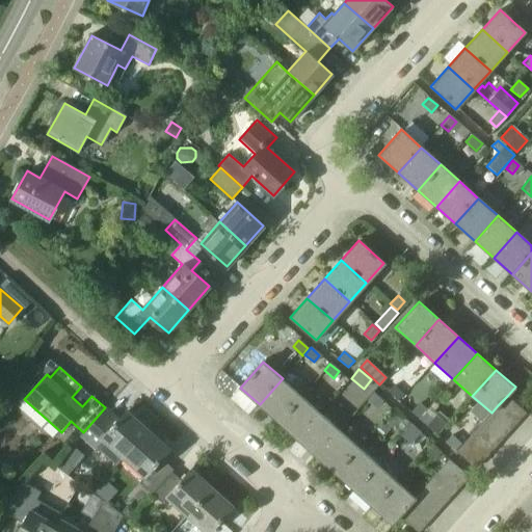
[(278,422),(301,396),(283,378),(260,404),(278,422)]
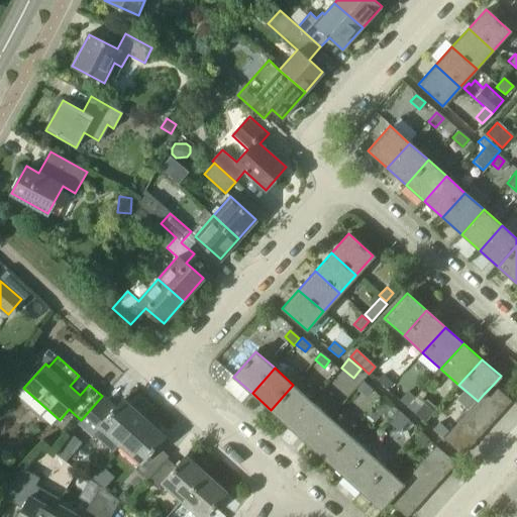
[(394,384),(383,375),(378,381),(388,391),(394,384)]
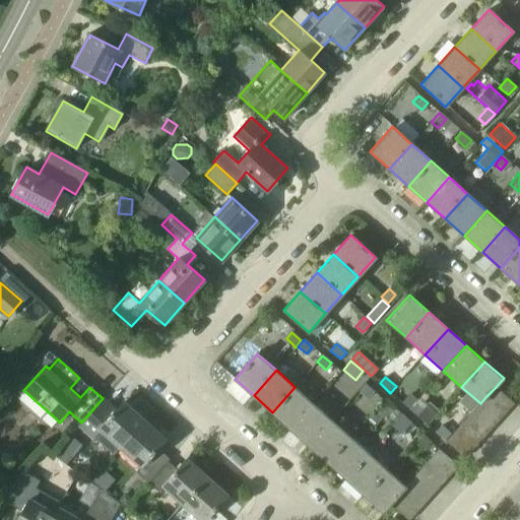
[(365,384),(360,390),(369,397),(374,392),(365,384)]
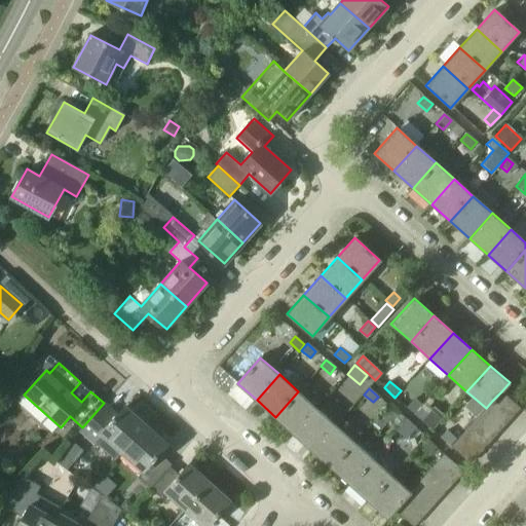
[(294,434),(317,408),(298,391),(275,417),(294,434)]
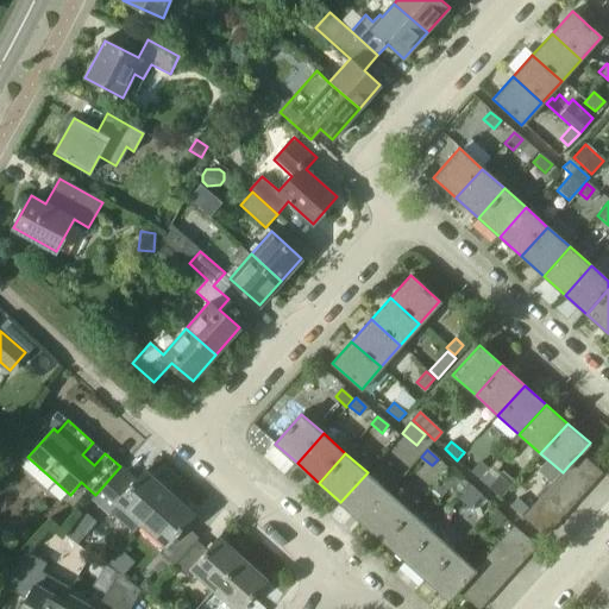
[(601,472),(581,453),(570,464),(591,483),(601,472)]
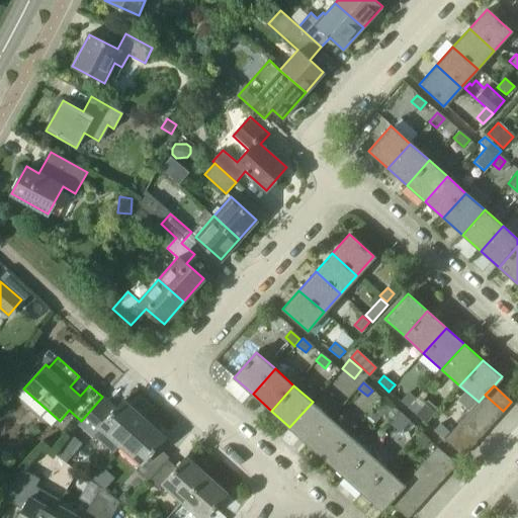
[(409,393),(401,402),(407,407),(415,398),(409,393)]
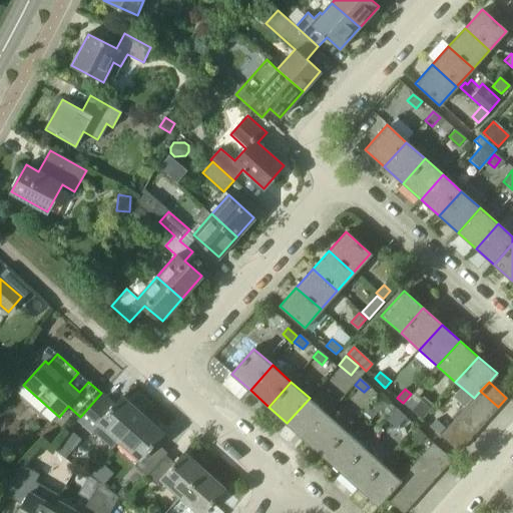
[(498,407),(480,391),(474,398),(472,400),(490,416),(498,407)]
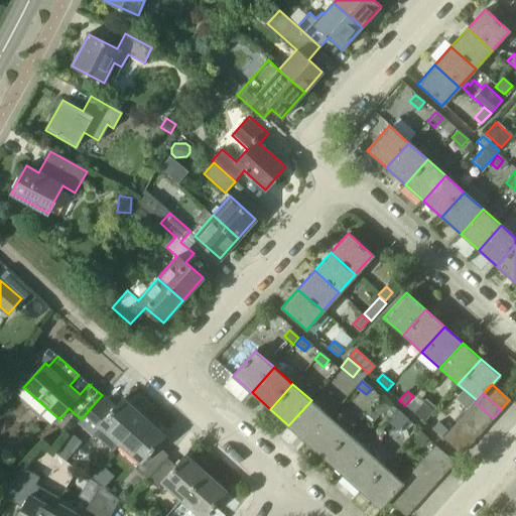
[(102,395),(81,419),(94,430),(92,432),(112,450),(119,442),(120,442),(143,416),(122,397),(114,406),(102,395)]
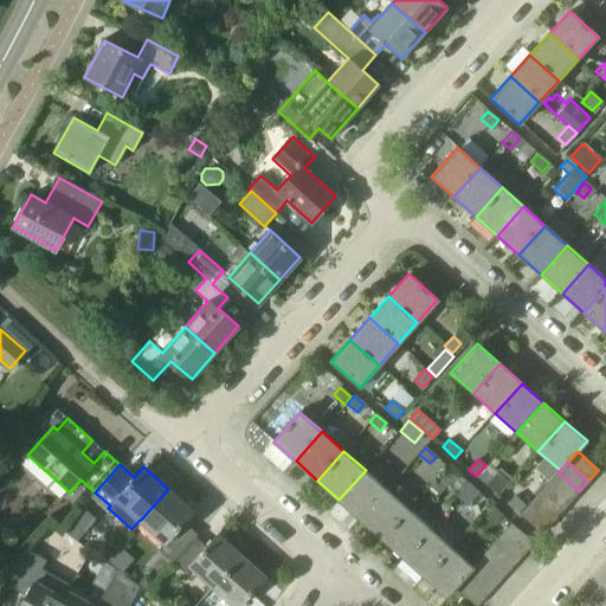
[(485,469),(477,477),(497,495),(513,478),(500,466),(492,475),(485,469)]
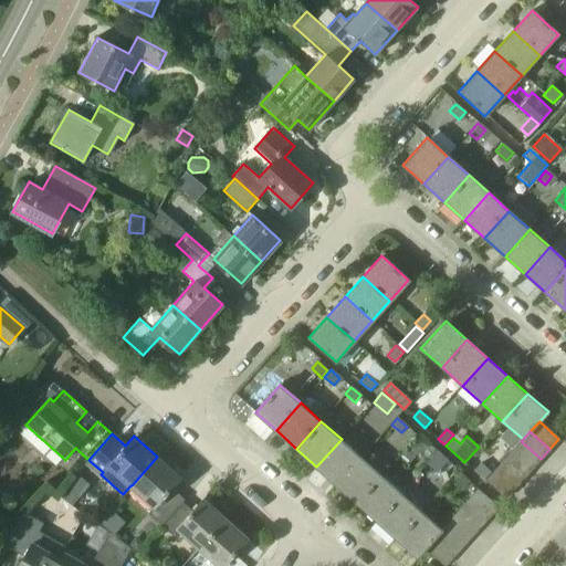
[(437,452),(430,446),(428,448),(417,438),(400,457),(408,463),(416,454),(427,463),(437,452)]
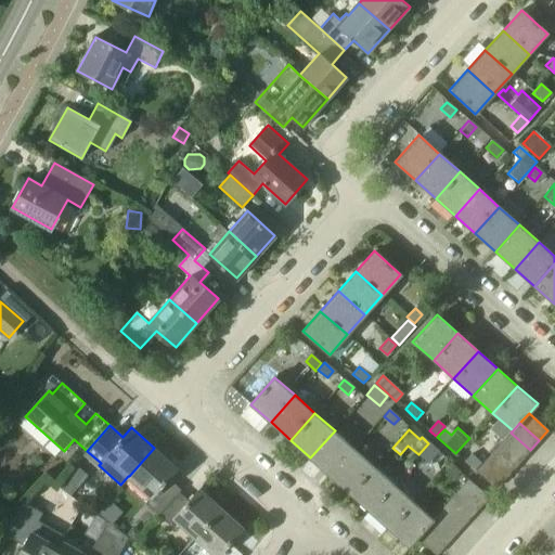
[(330,476),(355,449),(335,430),(310,457),(330,476)]
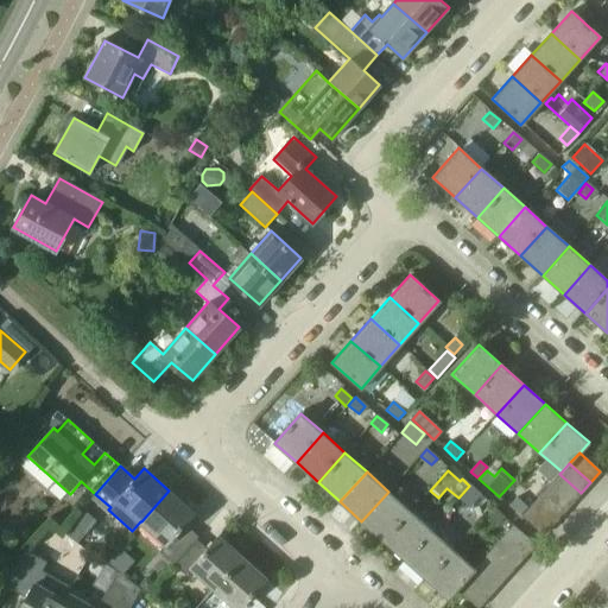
[(581,493),(559,474),(551,485),(571,504),(581,493)]
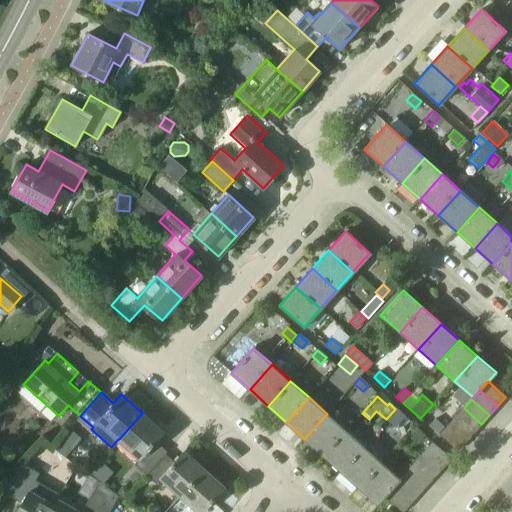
[(481,424),(464,408),(455,417),(473,433),(481,424)]
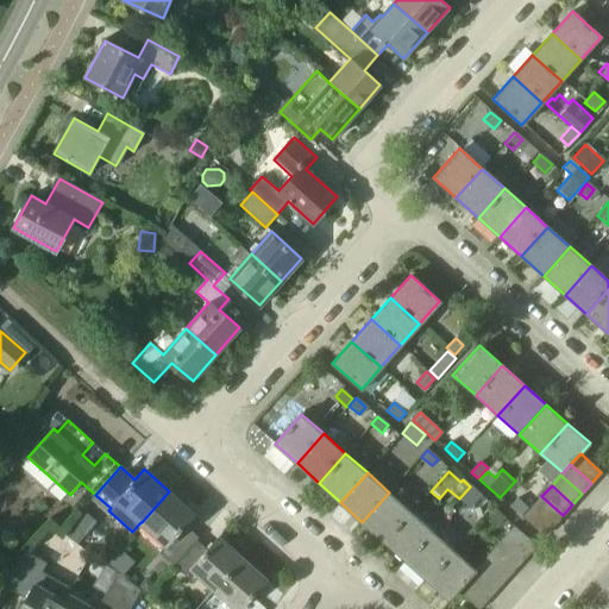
[(199,537),(184,525),(194,514),(169,491),(142,522),(165,545),(159,552),(174,565),(196,540),(199,537)]
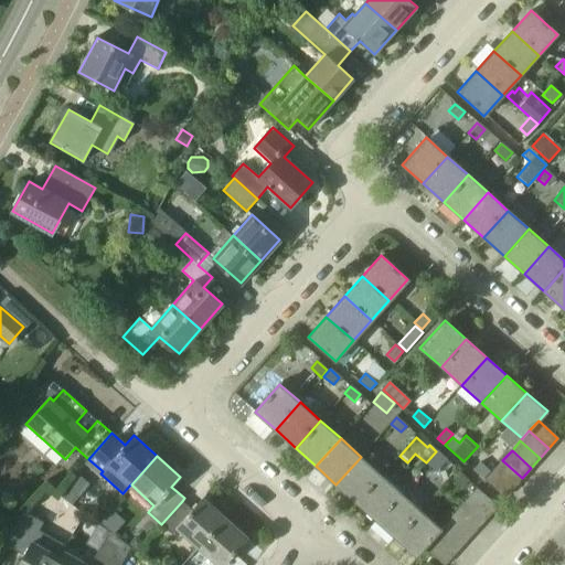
[(356,502),(381,475),(361,457),(336,484),(356,502)]
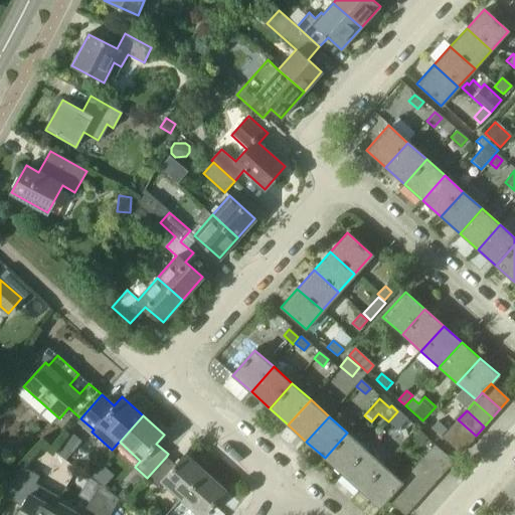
[(476,436),(458,419),(451,427),(469,444),(476,436)]
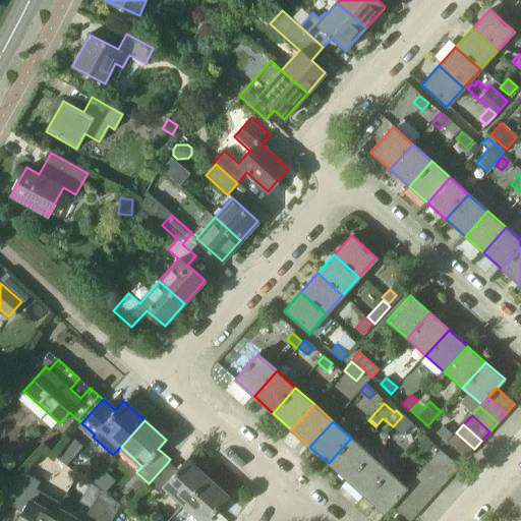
[(441,425),(435,431),(444,440),(450,432),(441,425)]
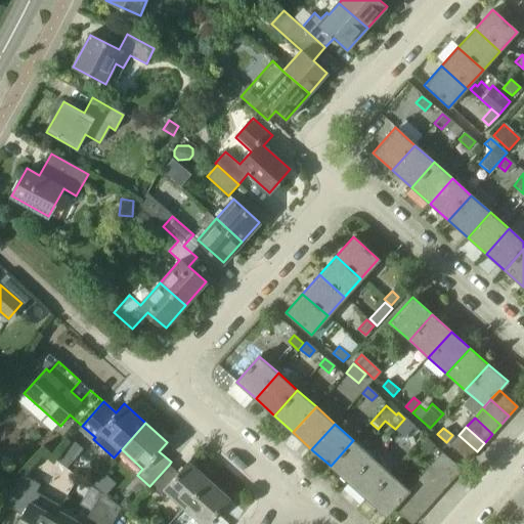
[(477,451),(459,435),(449,445),(468,462),(477,451)]
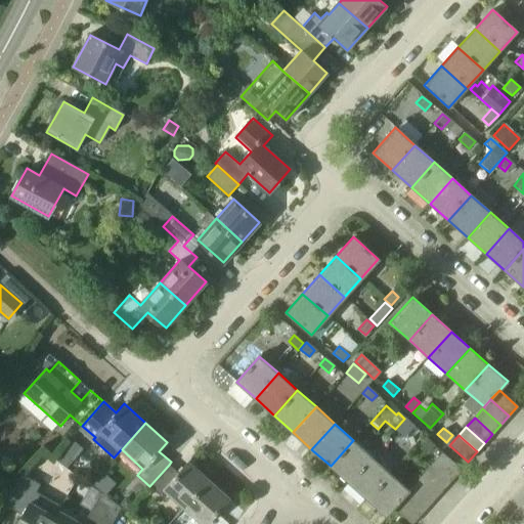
[(435,446),(426,438),(420,444),(429,452),(435,446)]
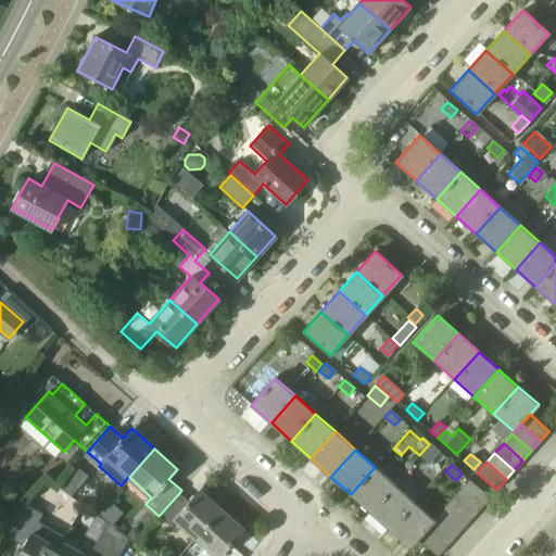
[(370,512),(394,484),(375,467),(351,494),(370,512)]
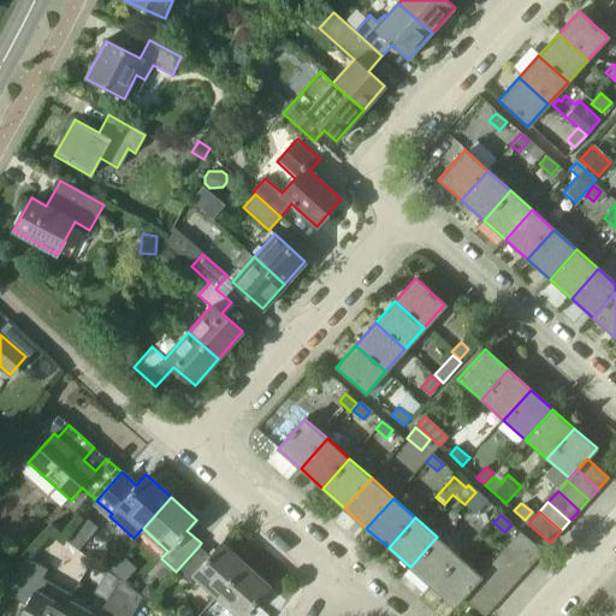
[(542,552),(520,533),(510,544),(532,563),(542,552)]
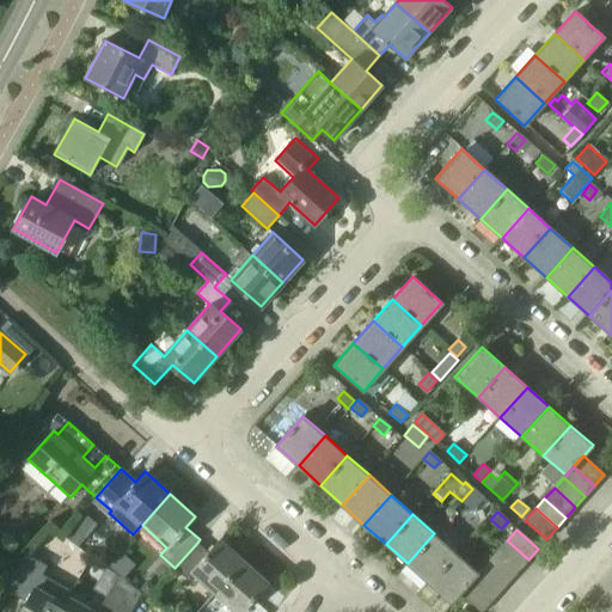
[(429,583),(457,554),(434,533),(408,563),(429,583)]
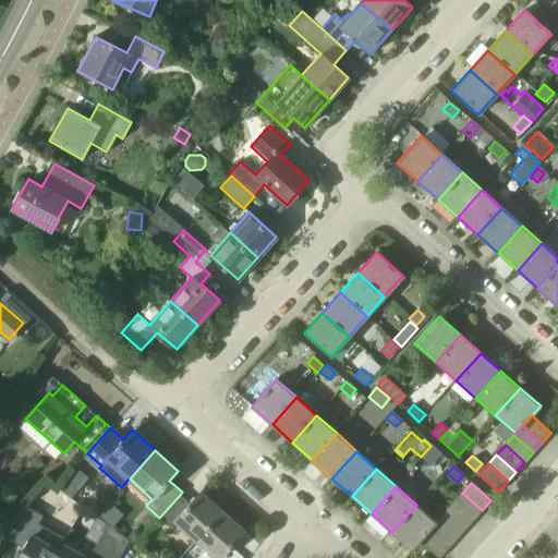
[(196,541),(222,511),(201,492),(190,504),(180,495),(159,518),(170,526),(174,521),(196,541)]
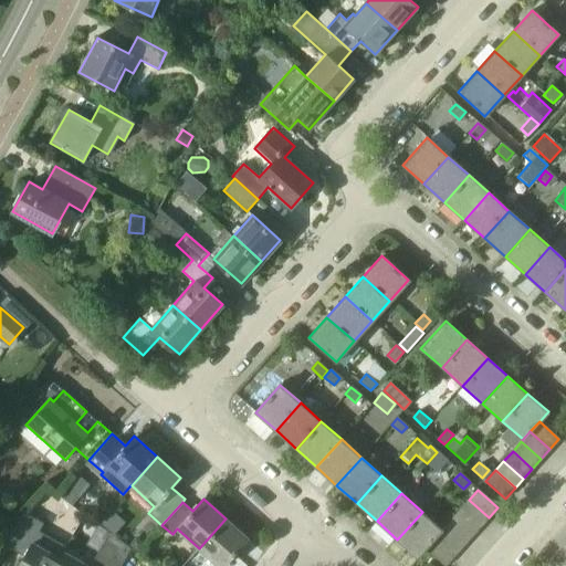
[(489,517),(469,500),(460,510),(480,526),(489,517)]
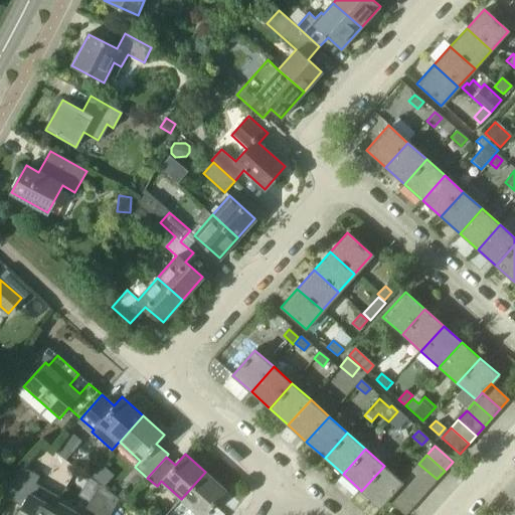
[(437,479),(418,464),(410,472),(428,488),(437,479)]
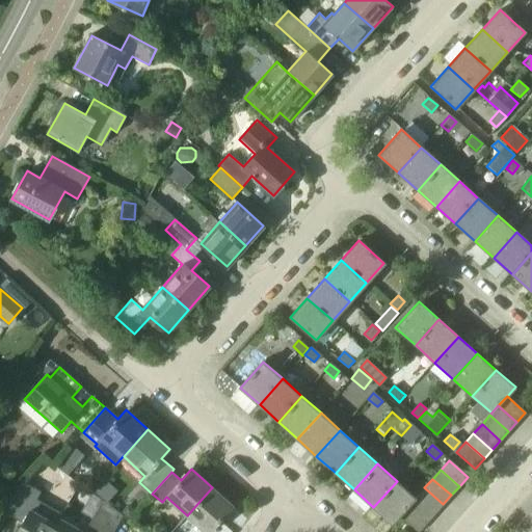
[(51,531),(55,524),(42,516),(45,510),(33,504),(41,491),(22,481),(11,494),(2,510),(24,523),(18,531),(51,531)]
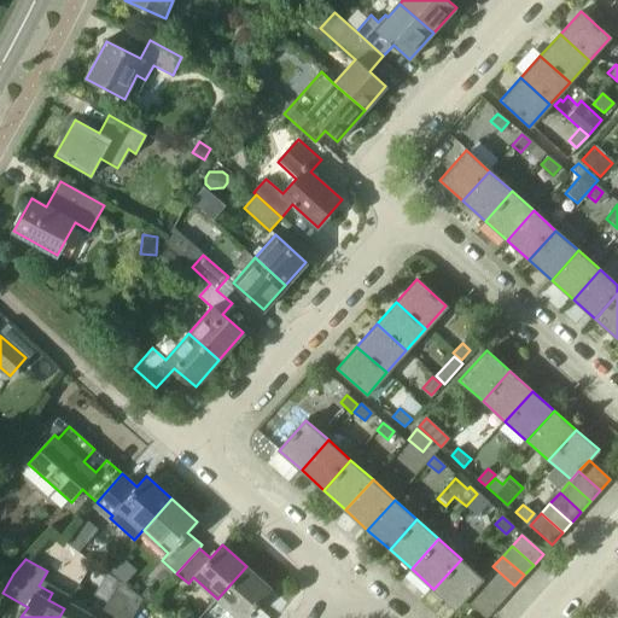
[(474,588),(482,578),(461,559),(433,589),(455,608),(465,599),(474,588)]
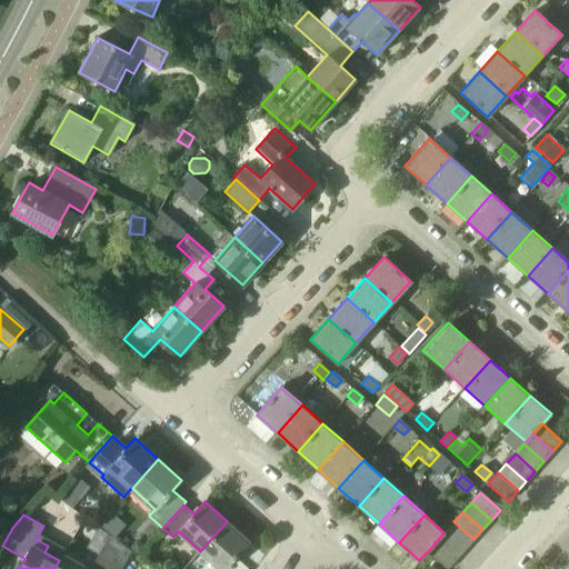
[(220,568),(223,568),(249,541),(227,521),(200,551),(220,568)]
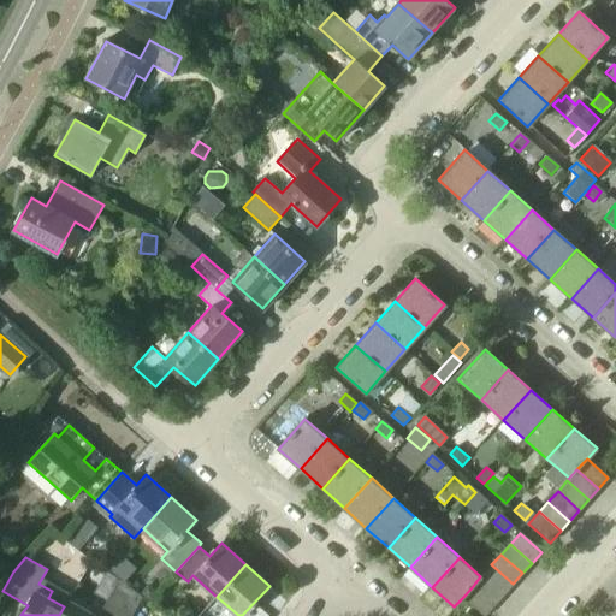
[(513,584),(491,564),(481,575),(503,594),(513,584)]
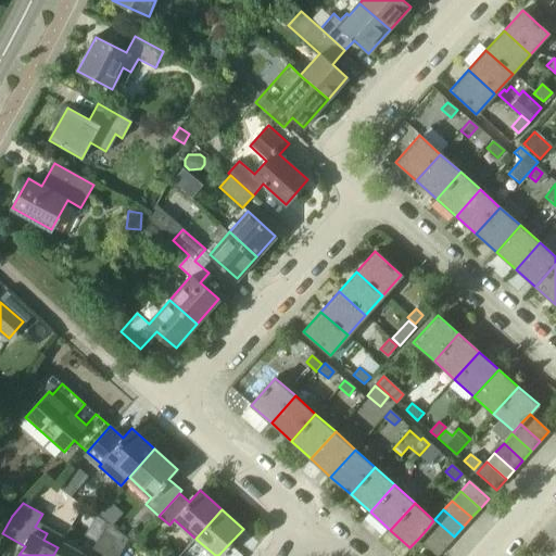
[(454,536),(434,519),(433,520),(427,529),(445,546),(454,536)]
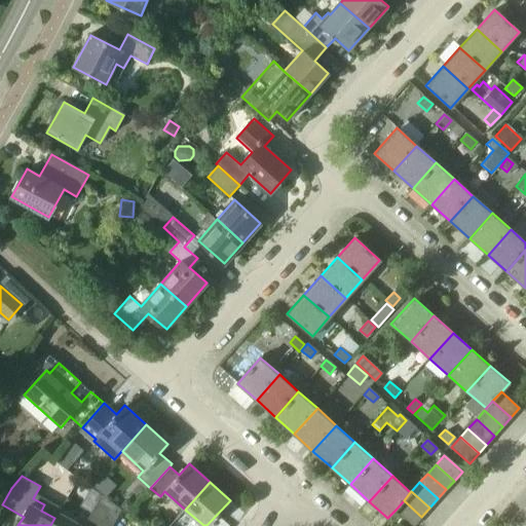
[(98,525),(111,502),(101,495),(85,524),(88,525),(98,525)]
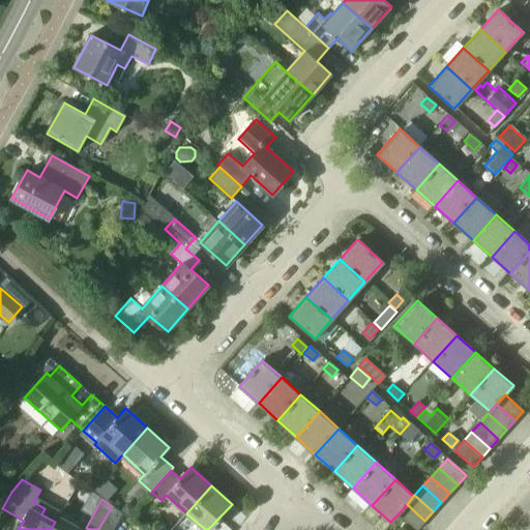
[(424,521),(407,504),(399,513),(416,529),(424,521)]
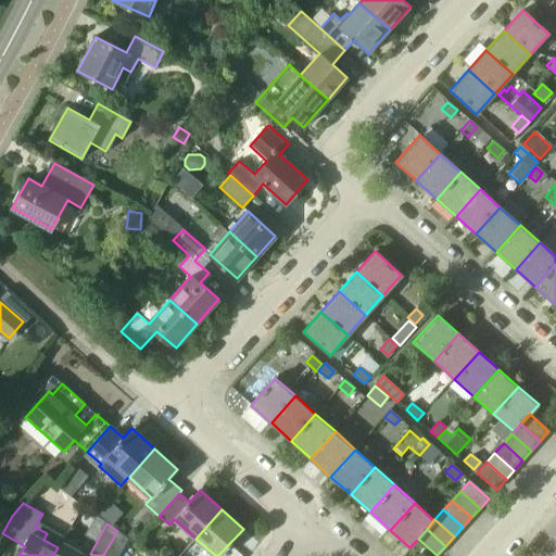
[(118,555),(128,539),(117,531),(103,555),(118,555)]
